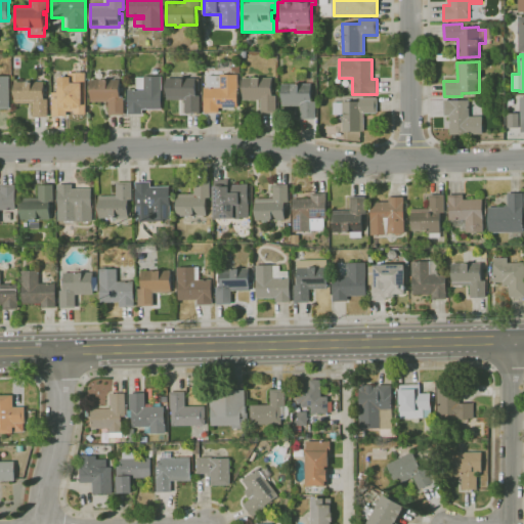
[(67,117),(51,117),(51,91),(58,91),(58,77),(69,77),(69,73),(86,73),(86,112),(67,112),(67,117)]
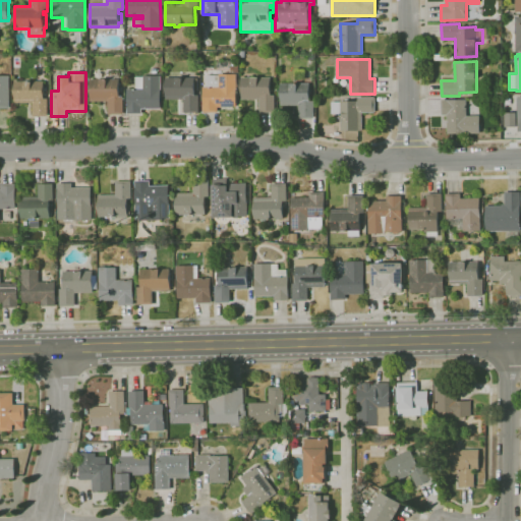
[(0,74),(9,74),(10,108),(0,108),(0,74)]
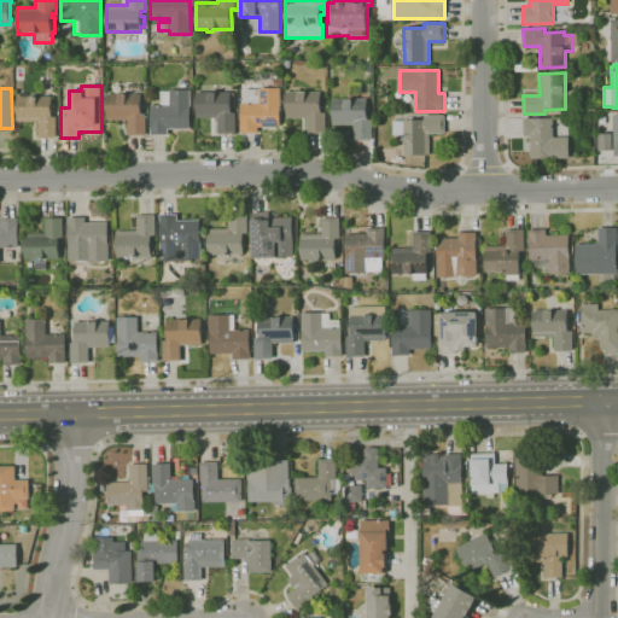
[(258,133),(240,133),(240,104),(245,104),(245,88),(280,88),(280,127),(258,127),(258,133)]
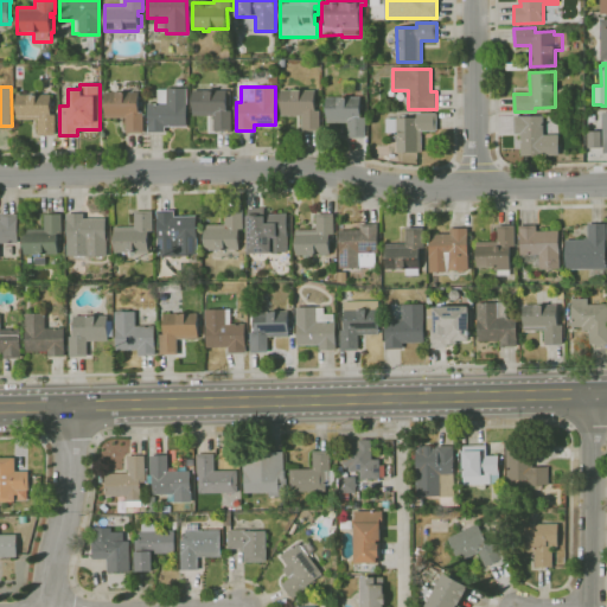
[(165,133),(148,133),(148,127),(148,103),(158,103),(158,89),(167,89),(167,88),(187,88),(187,127),(165,127),(165,133)]
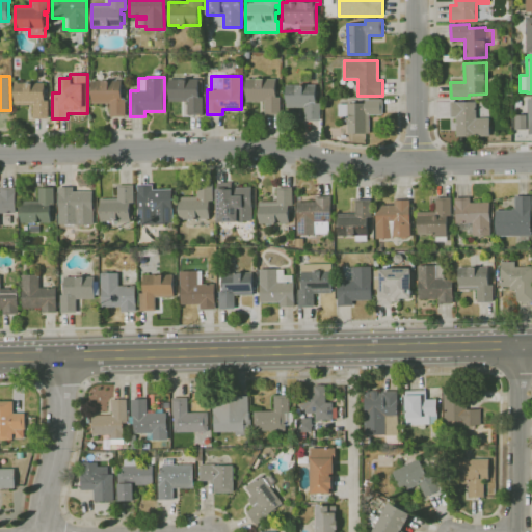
[(204,115),(188,115),(188,101),(169,102),(168,80),(179,79),(179,80),(186,80),(198,80),(200,97),(204,97),(204,115)]
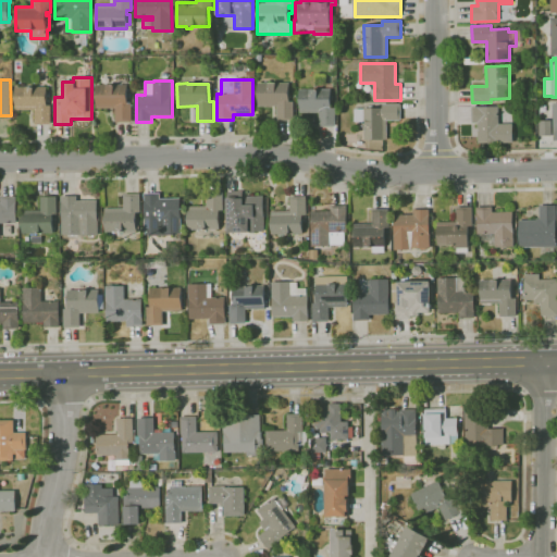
[(294,121),(276,121),(276,106),(258,106),(258,83),(289,83),(289,101),(294,101),(294,121)]
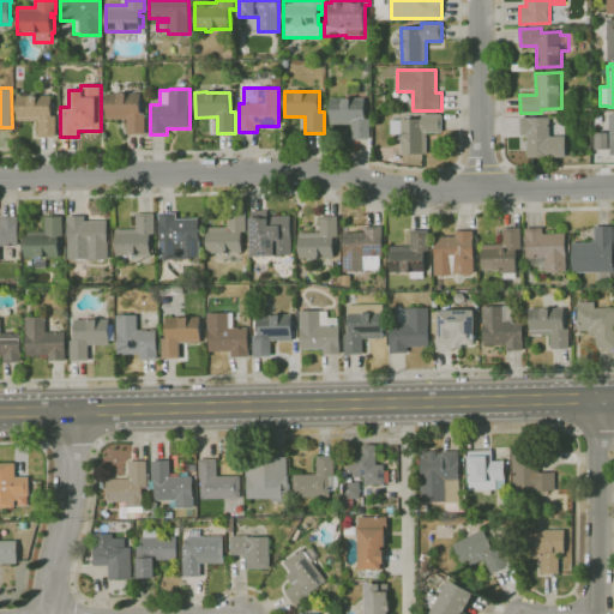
[(145,134),(127,134),(127,119),(106,120),(106,94),(118,94),(118,95),(126,95),(126,94),(140,94),(140,103),(144,103),(144,107),(140,107),(140,114),(145,114),(145,134)]
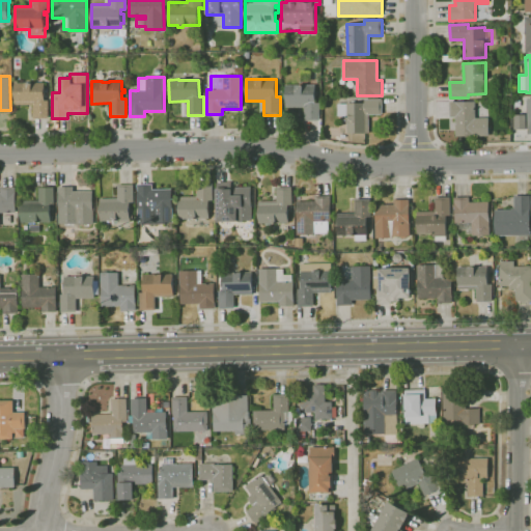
[(33,118),(32,105),(16,105),(15,83),(25,83),(32,83),(44,83),(44,93),(46,93),(46,98),(44,98),(44,101),(48,101),(49,118),(33,118)]
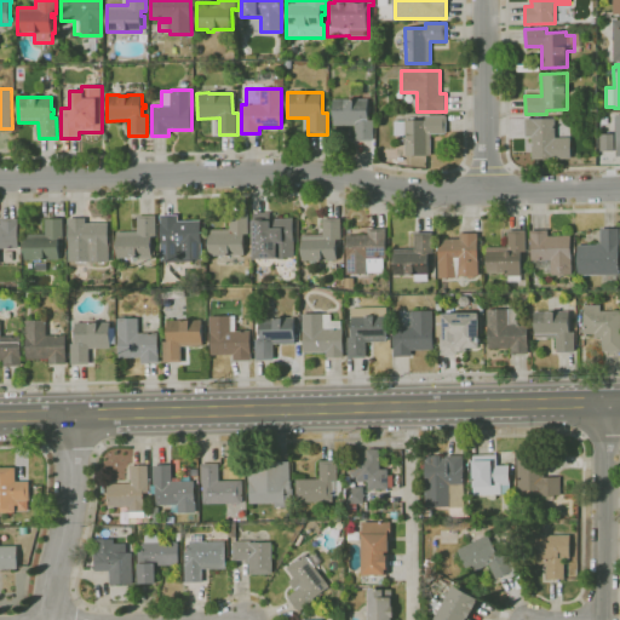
[(373,141),(355,141),(355,125),(333,125),(333,99),(346,99),(354,99),(368,99),(368,107),(371,107),(371,112),(368,112),(368,121),(373,121),(373,141)]
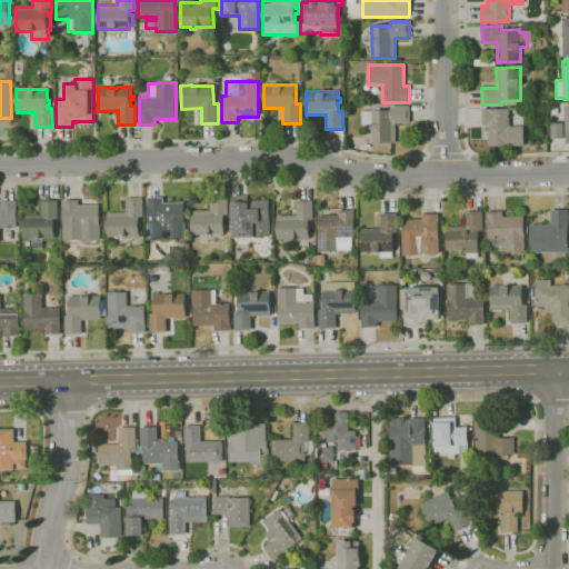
[(396,141),(371,141),(371,125),(361,125),(361,111),(371,111),(390,111),(390,106),(409,106),(409,122),(396,122),(396,141)]
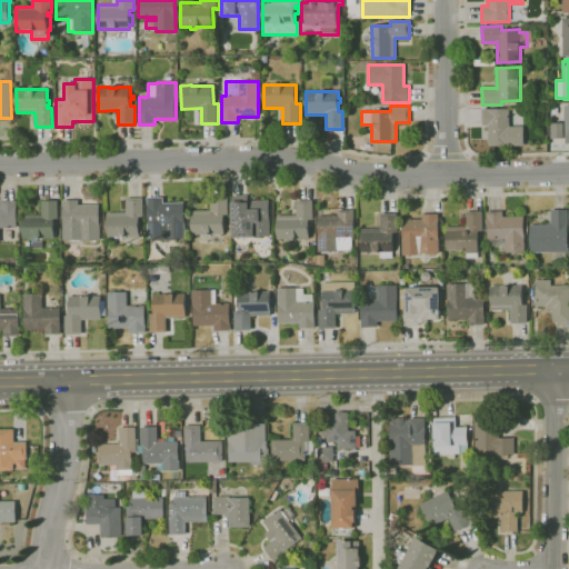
[(488,147),(488,126),(482,126),(482,109),(489,108),(489,109),(510,109),(510,127),(523,127),(523,146),(488,147)]
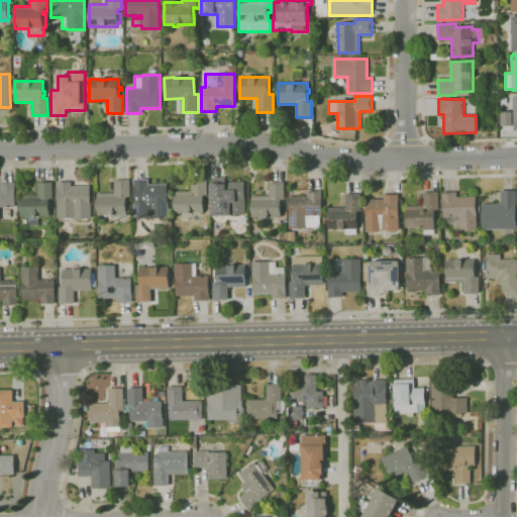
[(512,126),(501,126),(501,112),(512,112),(512,126)]
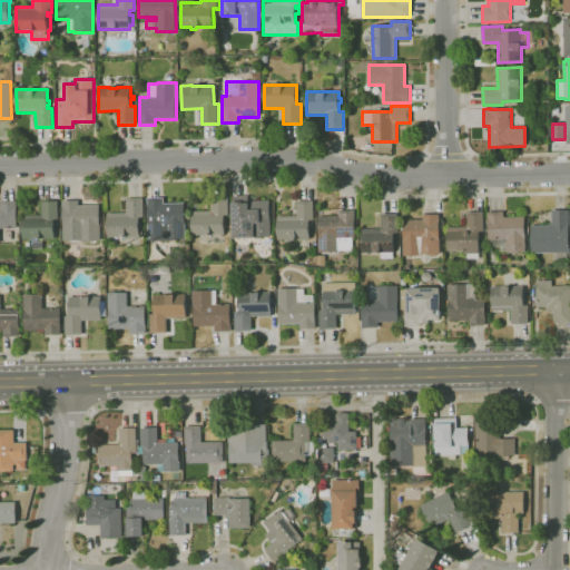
[(192,235),(192,212),(212,210),(210,196),(228,195),(228,216),(224,216),(225,234),(192,235)]
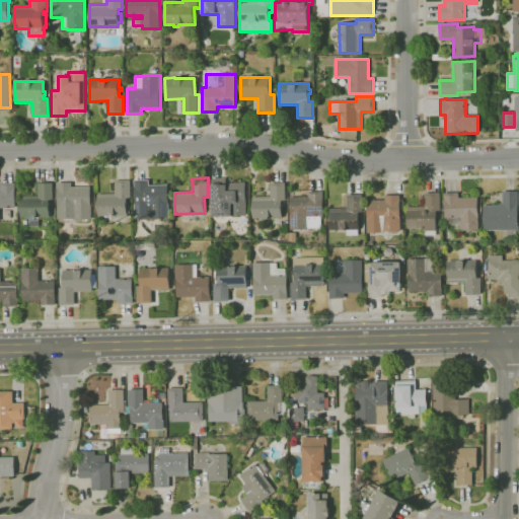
[(139,220),(138,218),(135,218),(135,180),(149,179),(149,184),(168,184),(168,200),(170,200),(170,203),(168,203),(169,218),(161,218),(161,220),(139,220)]
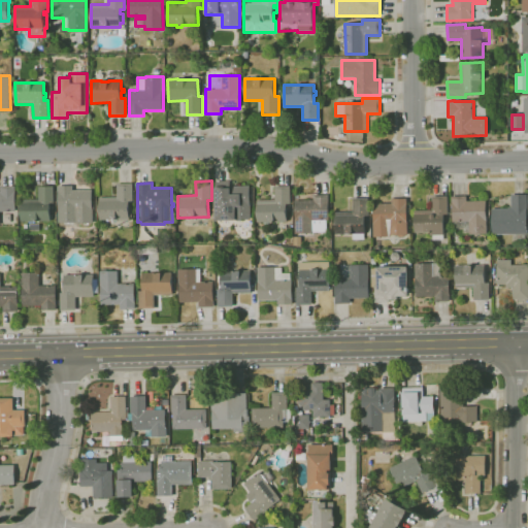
[(100,220),(99,197),(118,197),(118,185),(133,184),(133,201),(129,202),(129,208),(132,208),(132,217),(130,217),(130,219),(100,220)]
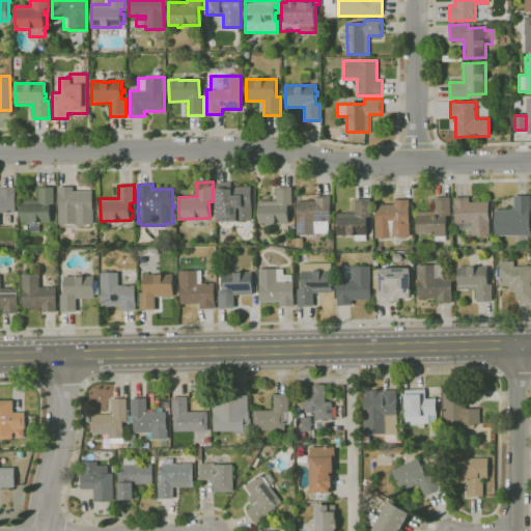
[(93,224),(59,225),(58,187),(74,187),(74,191),(92,191),(93,224)]
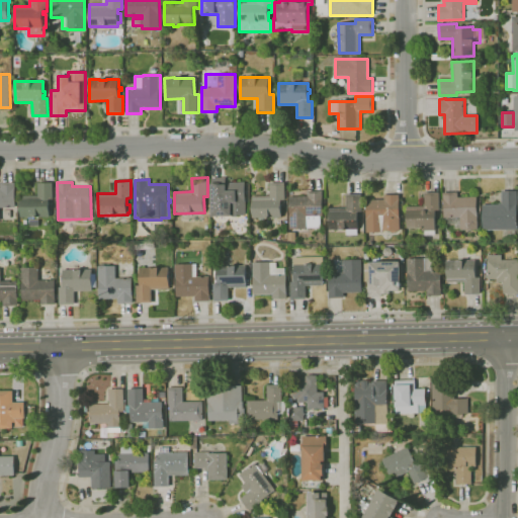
[(211,217),(210,183),(245,182),(246,217),(232,218),(232,217),(230,218),(216,219),(213,217),(211,217)]
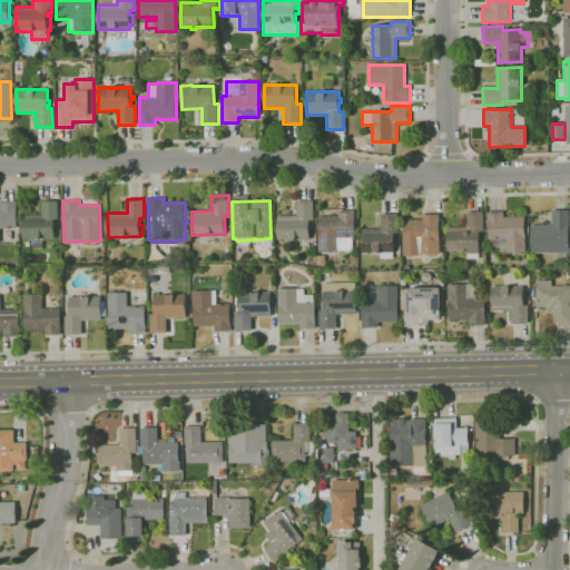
[(0,207),(1,207),(0,202),(17,202),(17,209),(17,228),(0,228),(0,207)]
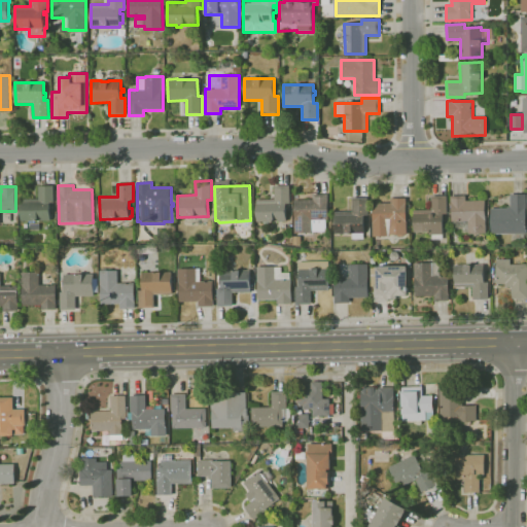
[(22,221),(22,199),(39,199),(39,186),(54,186),(54,203),(50,203),(50,221),(22,221)]
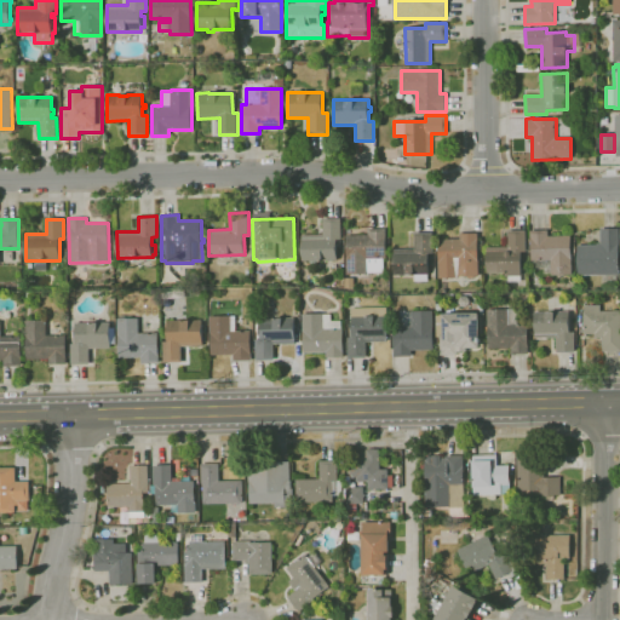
[(302,260),(302,235),(323,235),(323,219),(340,219),(342,240),(337,240),(337,260),(302,260)]
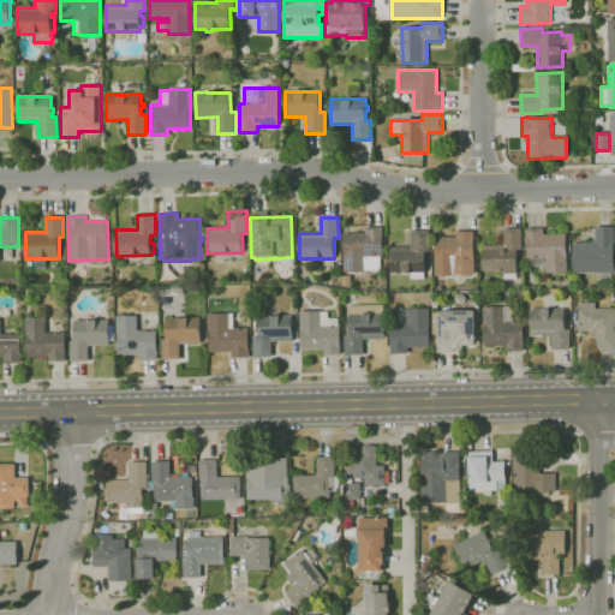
[(344,273),(344,233),(365,233),(365,227),(383,227),(383,234),(382,234),(383,256),(364,256),(364,272),(344,273)]
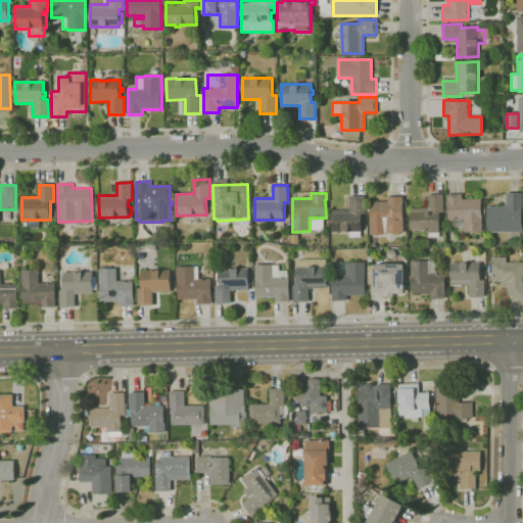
[(521,240),(511,241),(511,239),(508,239),(508,232),(487,232),(487,206),(504,206),(504,205),(507,205),(507,193),(522,193),(522,232),(521,232),(521,240)]
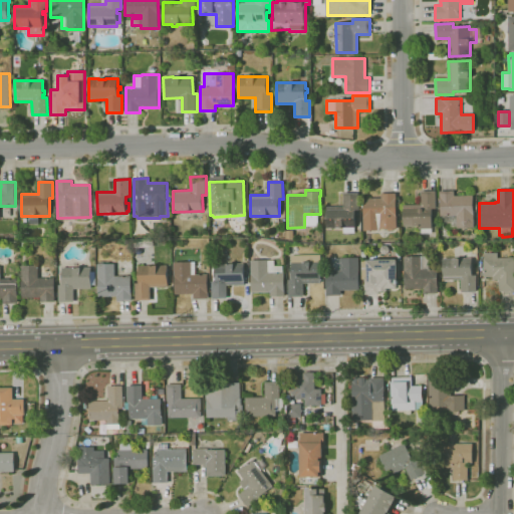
[(432,234),(421,235),(421,229),(419,229),(419,227),(404,227),(404,205),(421,205),(421,192),(436,191),(436,209),(432,209),(432,234)]
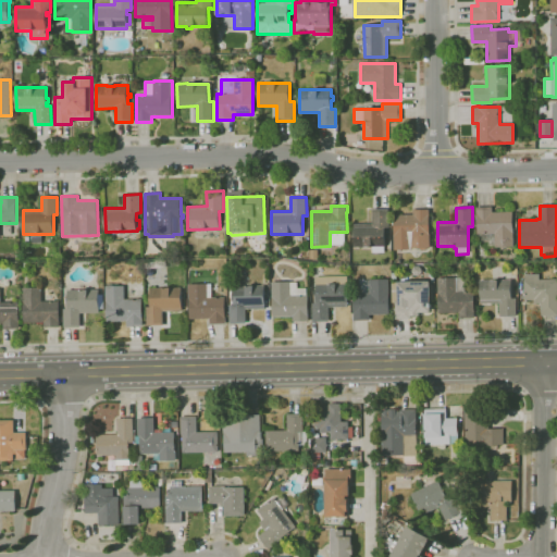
[(495,247),(495,246),(489,247),(489,242),(481,242),(480,235),(478,235),(477,207),(493,207),(493,212),(512,212),(514,247),(495,247)]
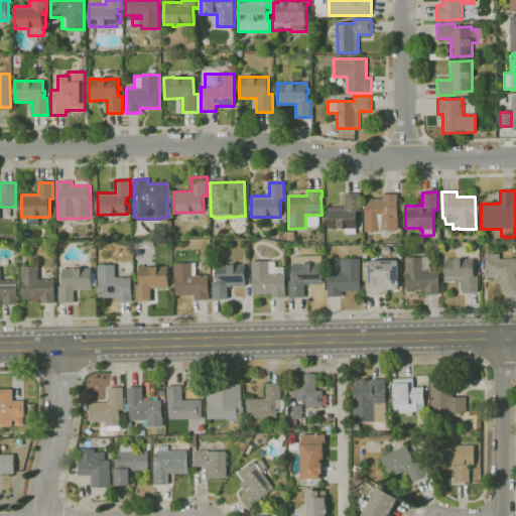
[(356,234),(345,234),(345,229),(328,229),(327,208),(345,207),(345,194),(360,194),(360,212),(357,212),(357,228),(356,228),(356,234)]
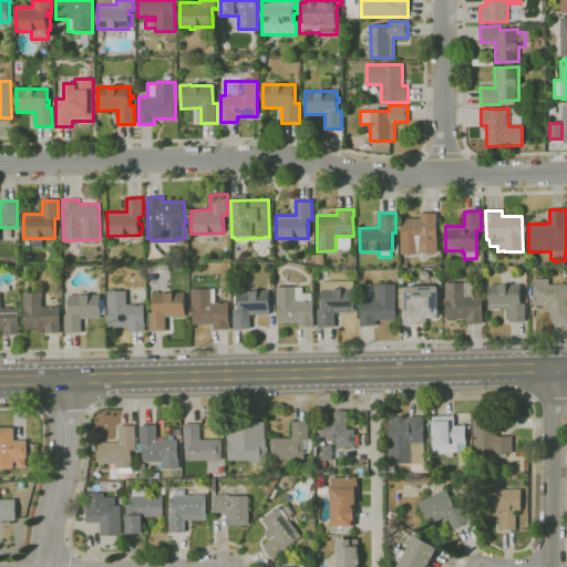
[(401,255),(400,219),(421,218),(421,214),(436,214),(437,253),(419,253),(419,255),(401,255)]
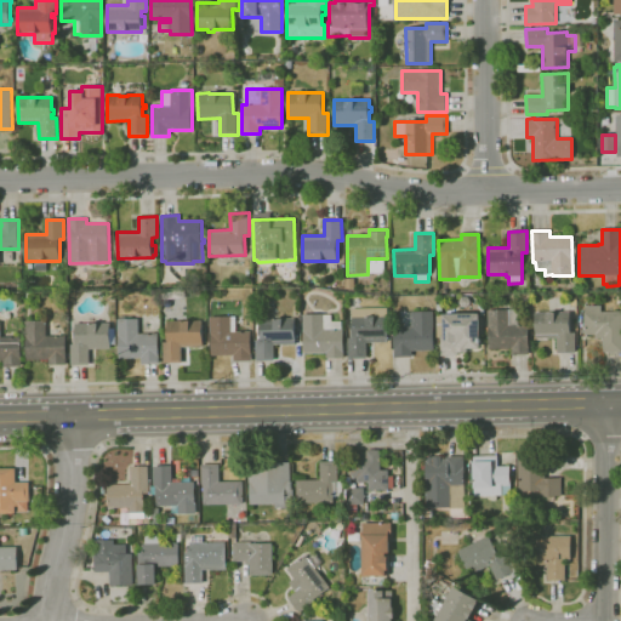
[(462,307),(459,302),(462,297),(468,297),(471,302),(468,307),(462,307)]
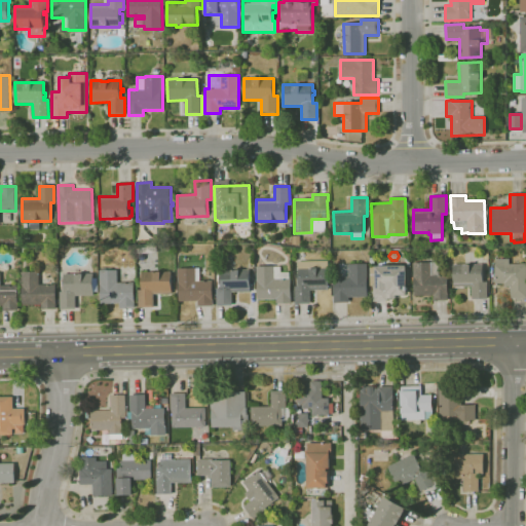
[(525,298),(512,298),(511,287),(504,287),(504,284),(495,284),(495,264),(496,264),(496,259),(510,259),(510,264),(525,264),(525,298)]
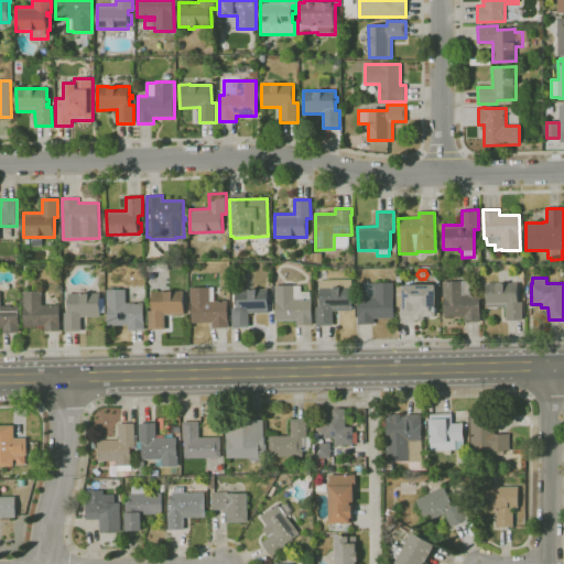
[(316,326),(316,306),(321,306),(320,281),(351,280),(353,311),(333,312),(334,325),(316,326)]
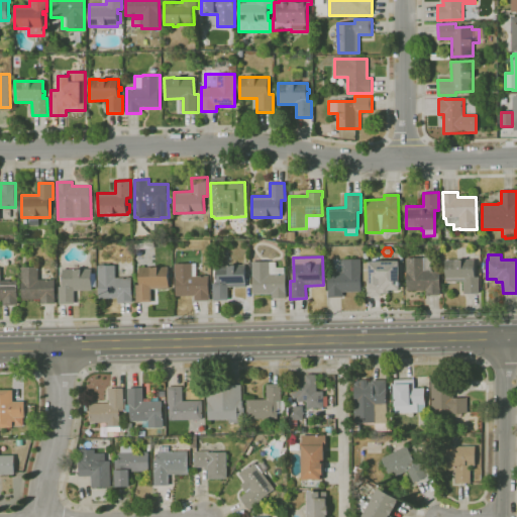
[(426,296),(426,290),(407,290),(407,279),(404,279),(404,273),(407,272),(407,257),(432,257),(432,271),(439,271),(440,295),(426,296)]
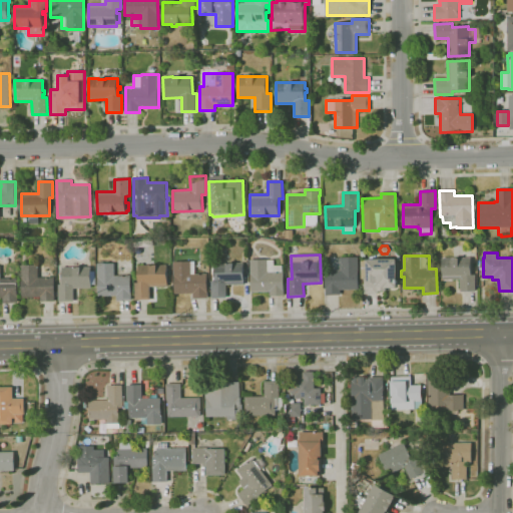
[(326,296),(325,271),(342,271),(341,258),(358,257),(359,290),(341,290),(341,295),(326,296)]
